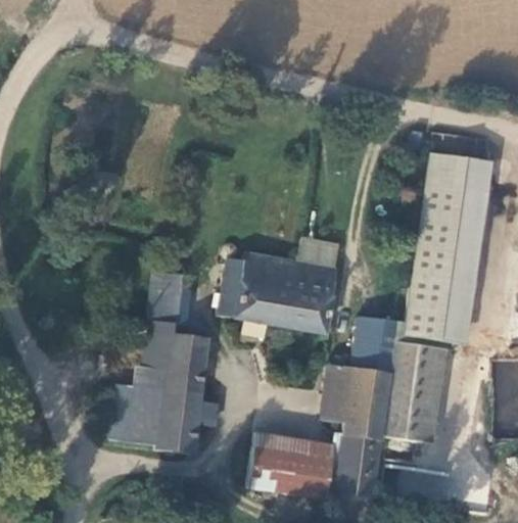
[(385,436),(433,443),(449,342),(467,344),(495,161),(439,153),(413,322),(403,321),(394,370),(385,436)]
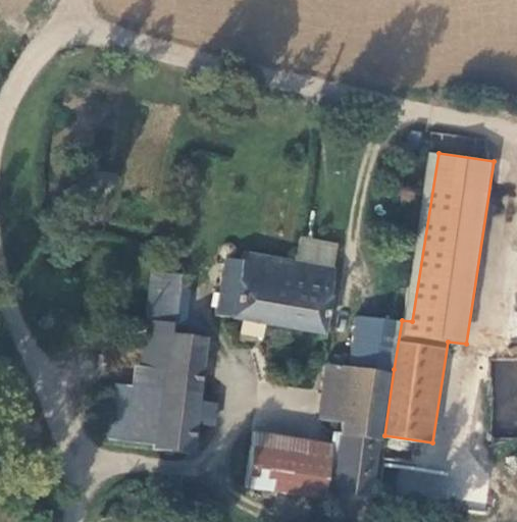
[(214,249),(229,257),(231,238),(216,236),(214,249)]
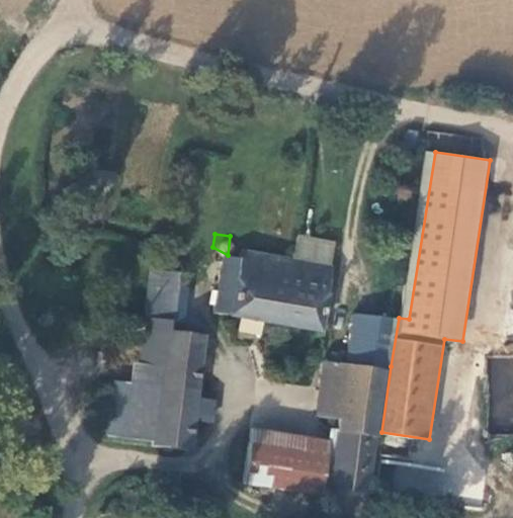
[(224,280),(220,312),(326,327),(334,264),(247,252),(240,237),(230,236),(228,255),(243,257),(240,282),(224,280)]
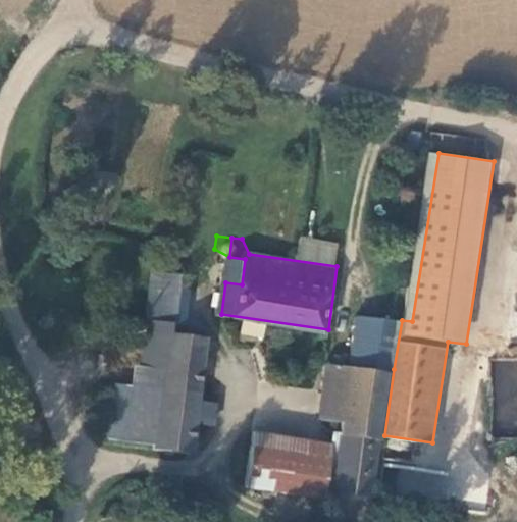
[(229,257),(225,282),(242,284),(245,259),(229,257)]
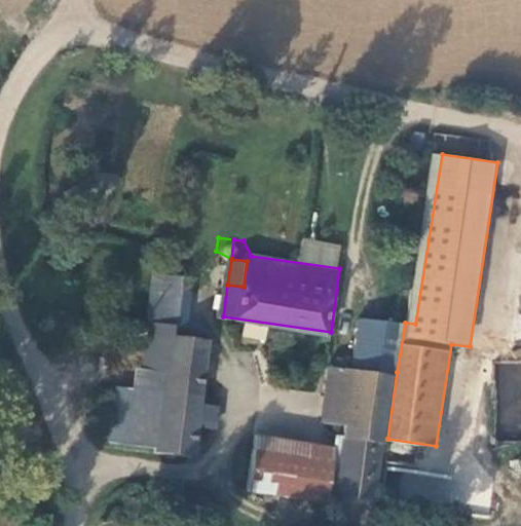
[(179,326),(181,326),(187,277),(158,274),(153,323),(179,326)]
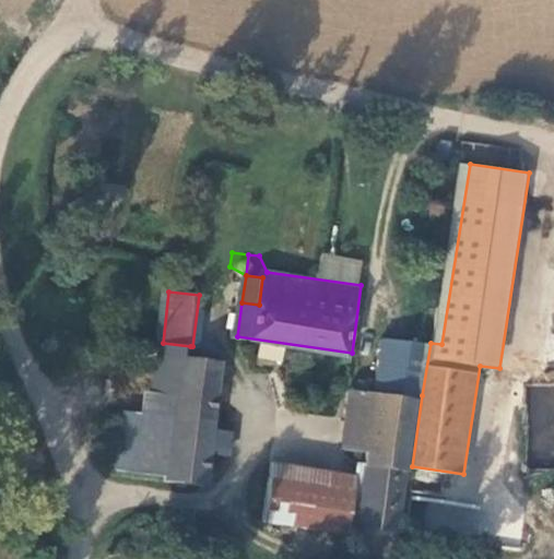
[(190,346),(163,343),(157,391),(179,393),(169,474),(169,479),(209,484),(213,450),(215,429),(223,359),(188,355),(190,346)]
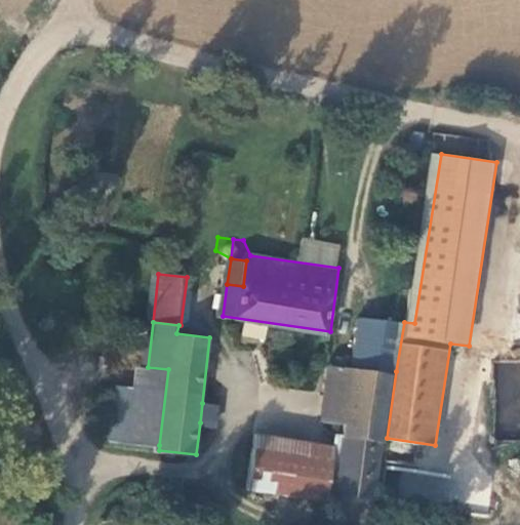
[(349,418),(338,493),(377,498),(387,438),(396,371),(389,370),(393,348),(380,346),(381,336),(361,333),(356,366),(332,362),(329,389),(353,392),(349,418)]
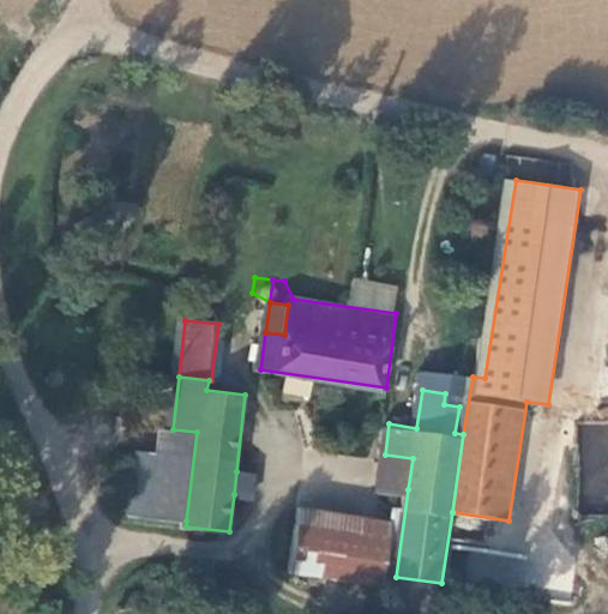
[(145,516),(186,521),(197,432),(173,429),(169,451),(154,449),(145,516)]
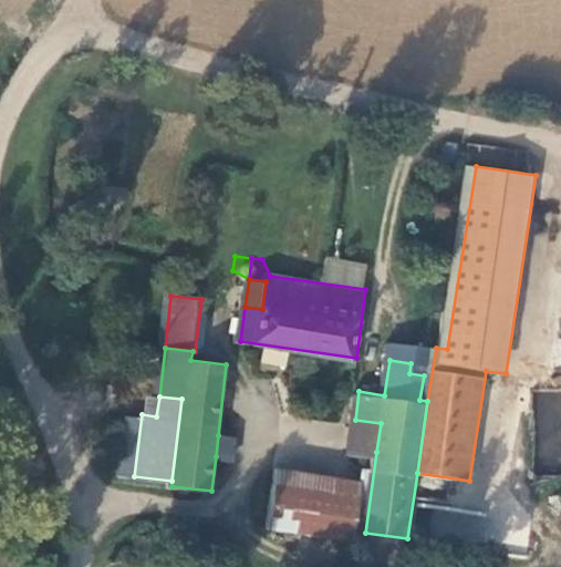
[(123,475),(134,476),(142,414),(131,413),(123,475)]
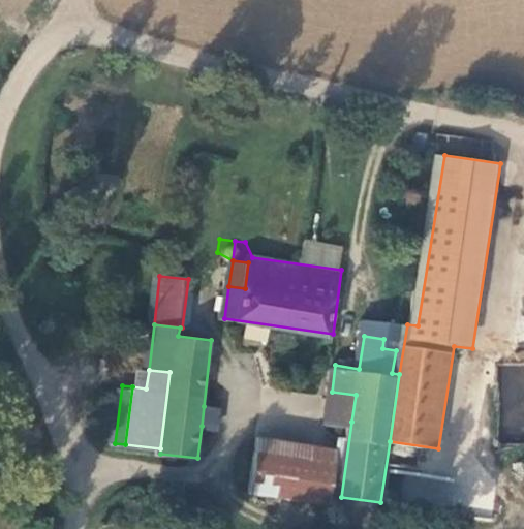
[(351,422),(356,395),(332,392),(328,417),(351,422)]
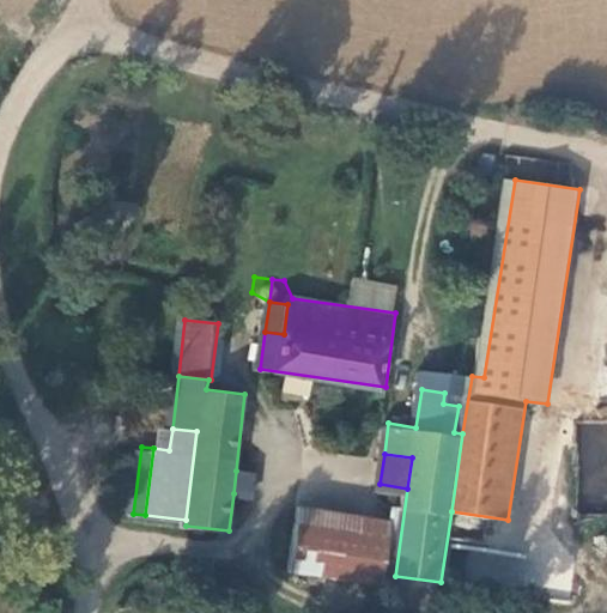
[(250,473),(236,471),(234,493),(248,495),(250,473)]
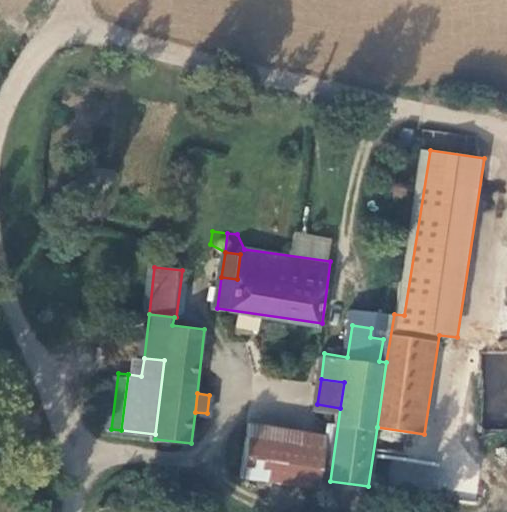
[(252,430),(250,441),(322,451),(323,440),(252,430)]
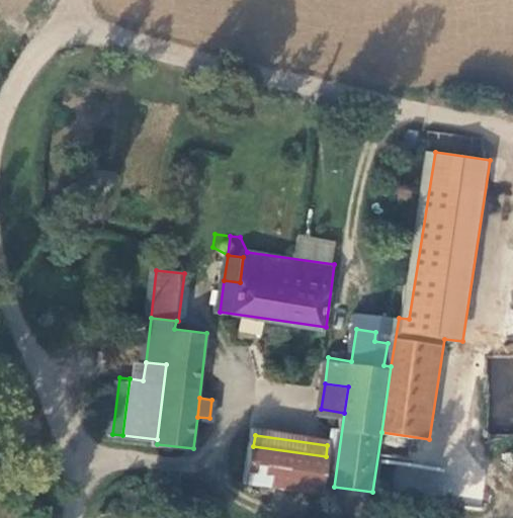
[(253,446),(248,482),(321,492),(326,456),(253,446)]
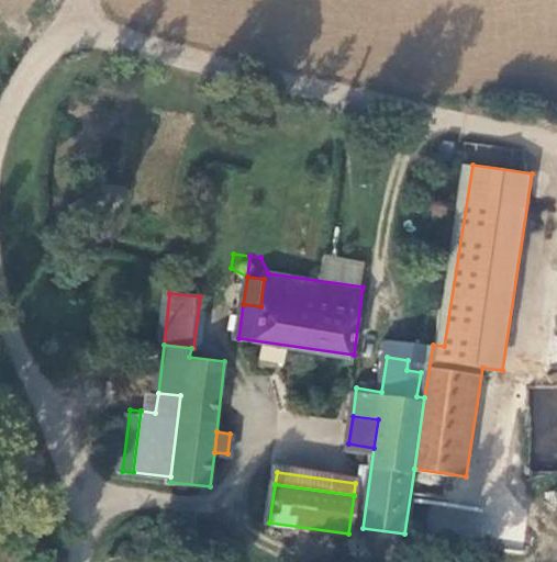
[(429,532),(461,531),(460,503),(427,504),(429,532)]
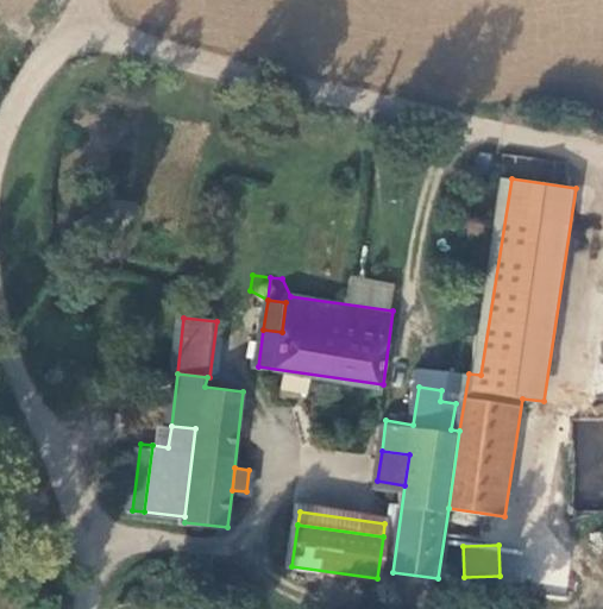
[(548,589),(573,590),(573,562),(550,560),(548,589)]
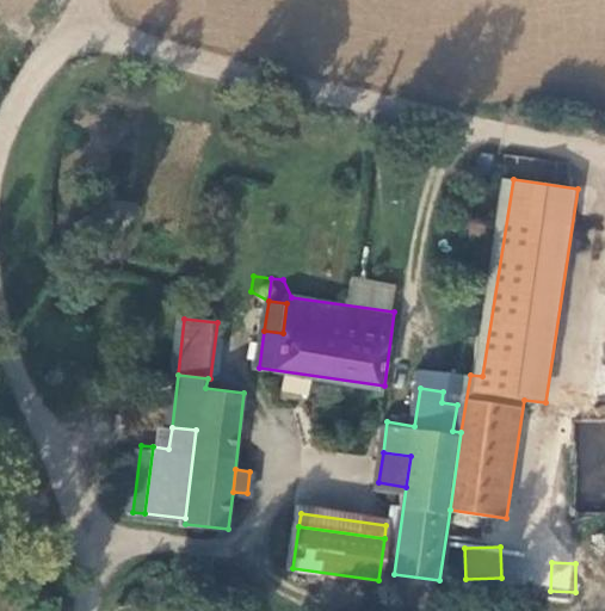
[(437,604),(439,580),(394,574),(390,598),(437,604)]
